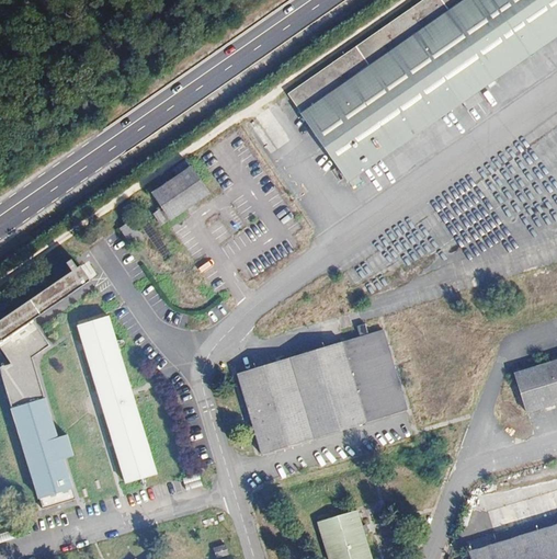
[(556,26),(556,0),(418,0),(286,94),(307,124),(345,177),(556,26)]
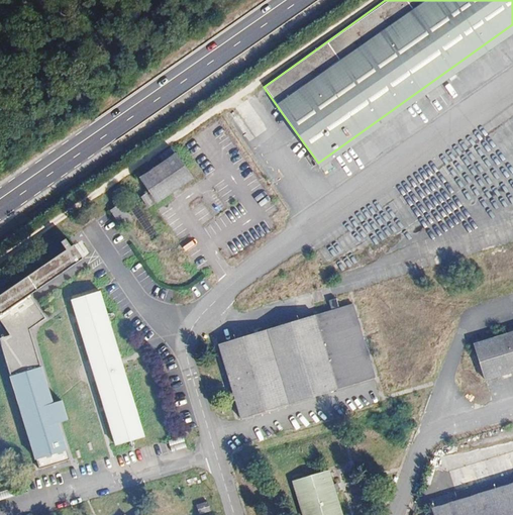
[(172,151),(137,176),(155,200),(189,175),(172,151)]
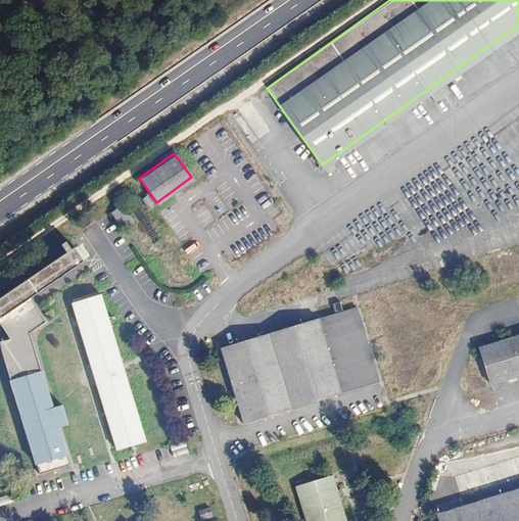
[(116,201),(107,209),(121,227),(130,219),(116,201)]
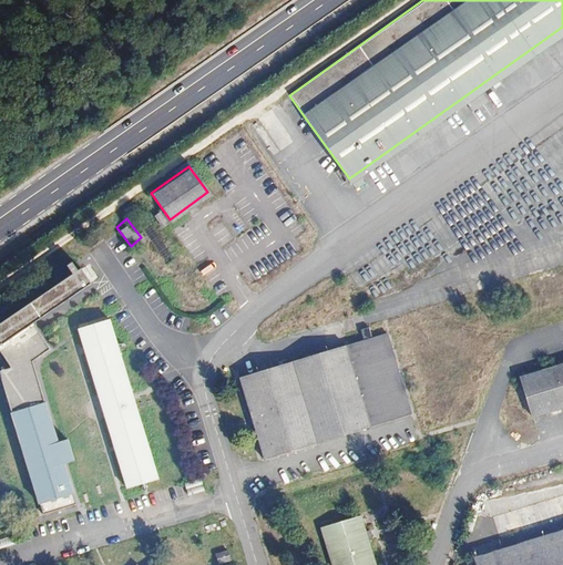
[(126,490),(159,480),(110,320),(78,330),(126,490)]
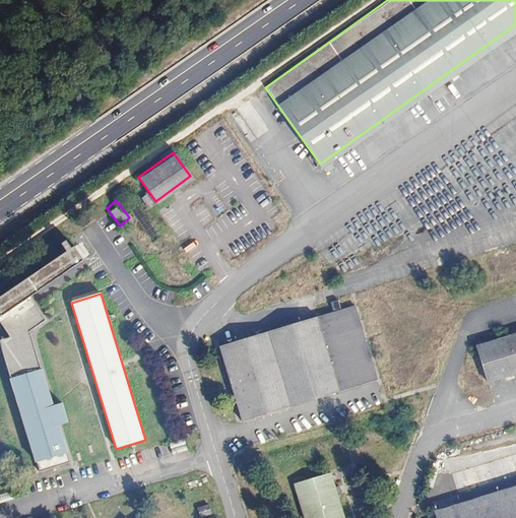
[(38,462),(41,471),(71,462),(68,453),(69,452),(62,426),(70,423),(65,403),(56,406),(46,370),(44,370),(33,333),(49,321),(33,297),(2,322),(14,340),(1,343),(12,380),(11,380),(37,462),(38,462)]
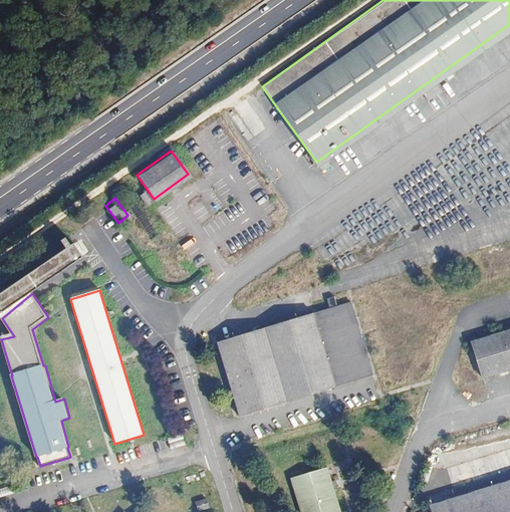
[(348,303),(210,341),(229,416),(370,374),(348,303)]
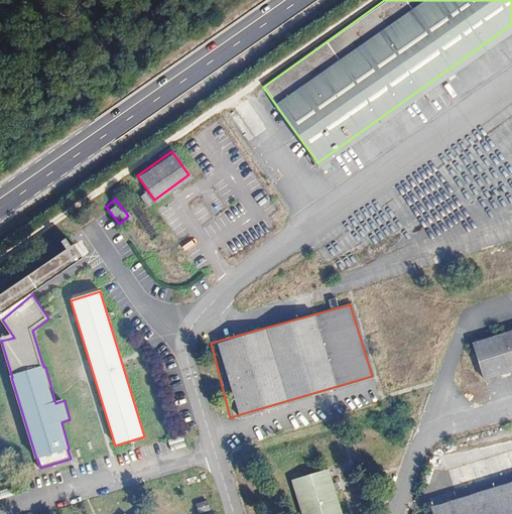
[(511,327),(467,340),(476,375),(511,364),(511,327)]
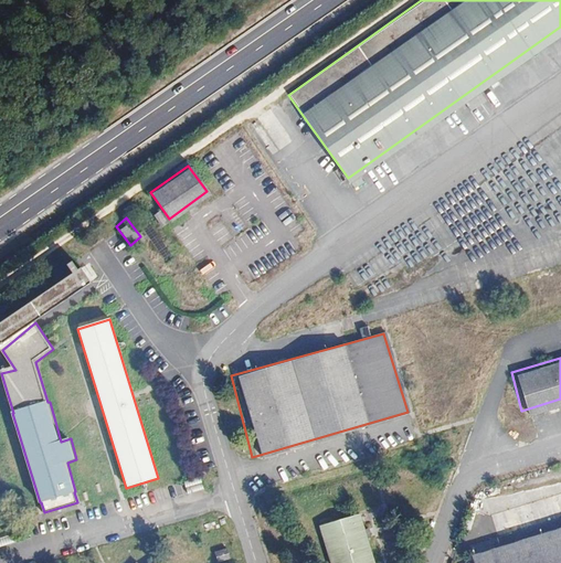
[(0,526),(10,523),(0,491),(0,526)]
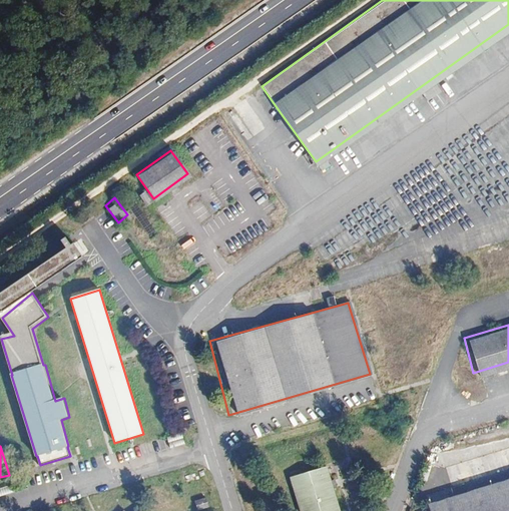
[(340,510),(325,464),(288,476),(298,510),(340,510)]
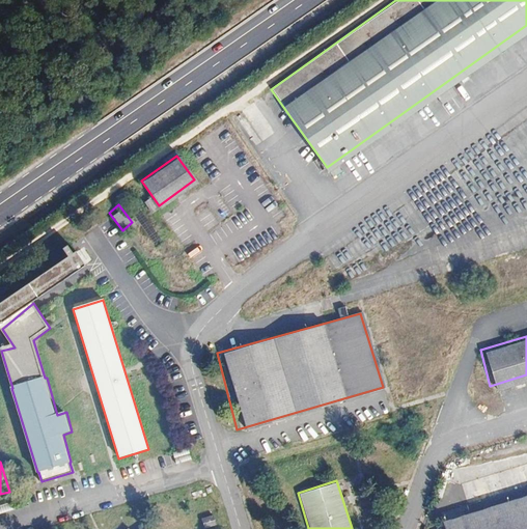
[(526,528),(526,493),(441,520),(443,528),(526,528)]
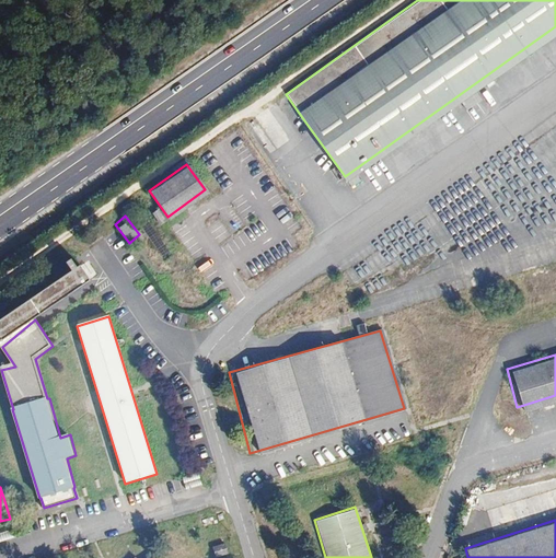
[(173,557),(158,545),(148,557),(147,557),(132,547),(123,557),(173,557)]
